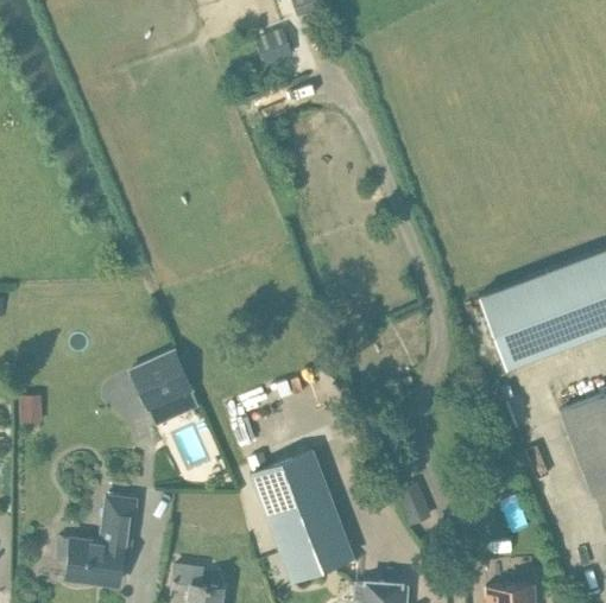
[(292,0),(300,20),(328,11),(323,0),(292,0)]
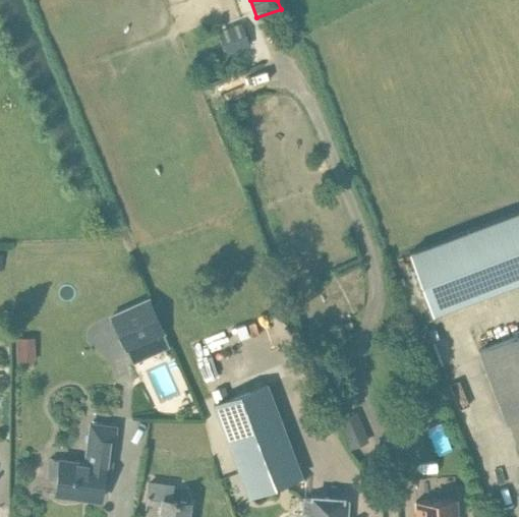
[(435,318),(518,285),(518,215),(411,255),(435,318)]
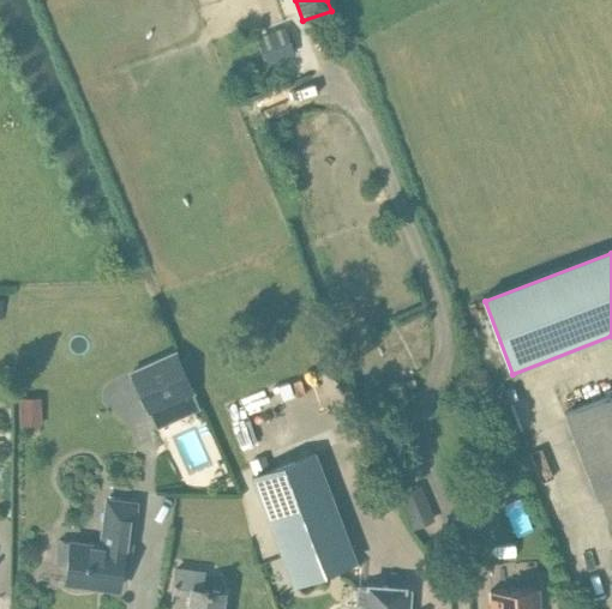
[(177,354),(131,374),(149,418),(153,417),(159,432),(201,412),(195,398),(197,397),(177,354)]
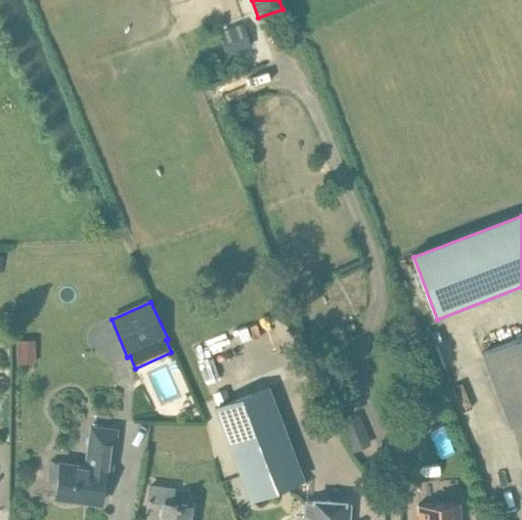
[(521,340),(482,355),(511,430),(521,425),(521,340)]
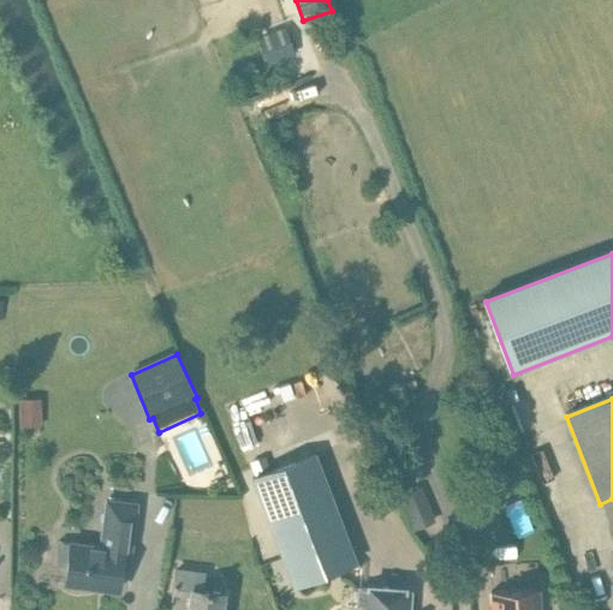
[(28,400),(28,429),(49,429),(48,400),(28,400)]
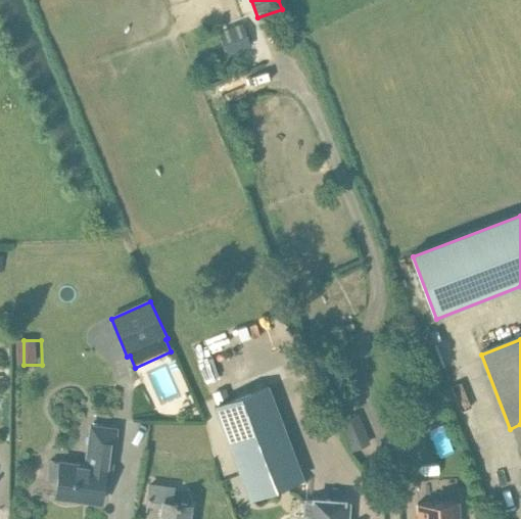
[(215,396),(219,407),(215,409),(250,504),(306,482),(271,387),(230,403),(227,392),(215,396)]
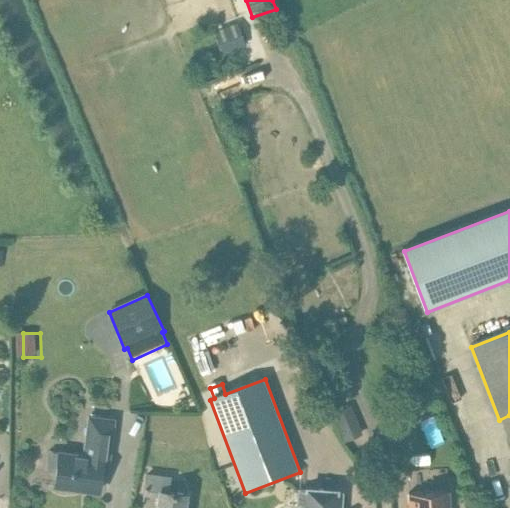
[(351,408),(333,416),(346,445),(364,437),(351,408)]
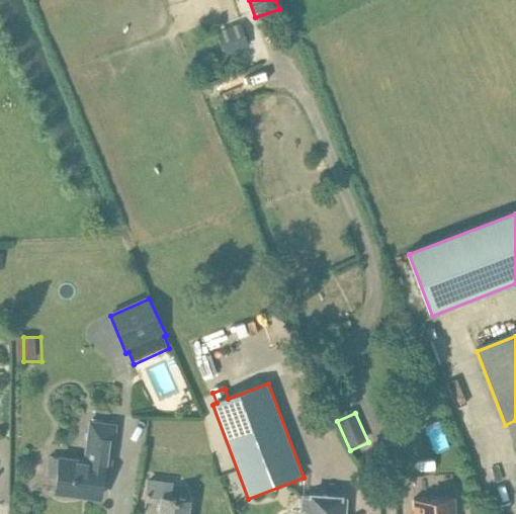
[(106,467),(112,468),(118,427),(89,423),(84,462),(62,459),(61,460),(50,458),(48,478),(59,479),(57,495),(76,498),(76,494),(102,497),(106,467)]
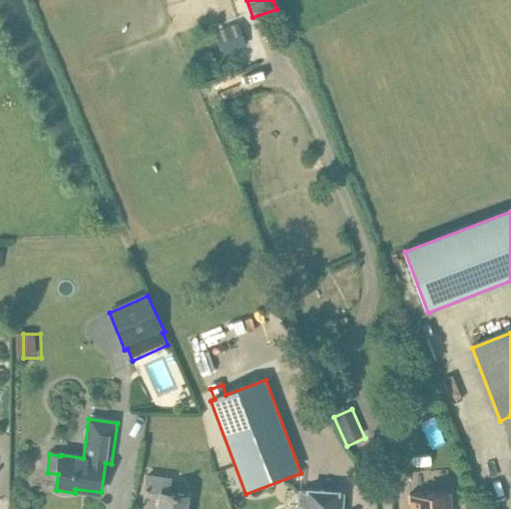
[(144,498),(159,500),(158,508),(187,508),(189,497),(171,495),(173,480),(147,476),(144,498)]
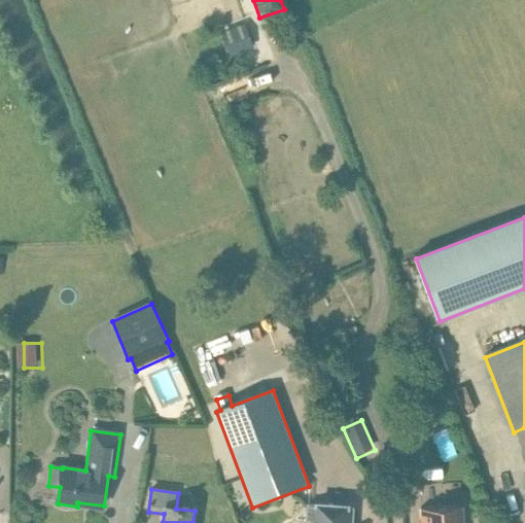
[(352,522),(353,511),(348,510),(348,509),(317,507),(317,508),(309,508),(309,509),(308,509),(307,522),(352,522)]
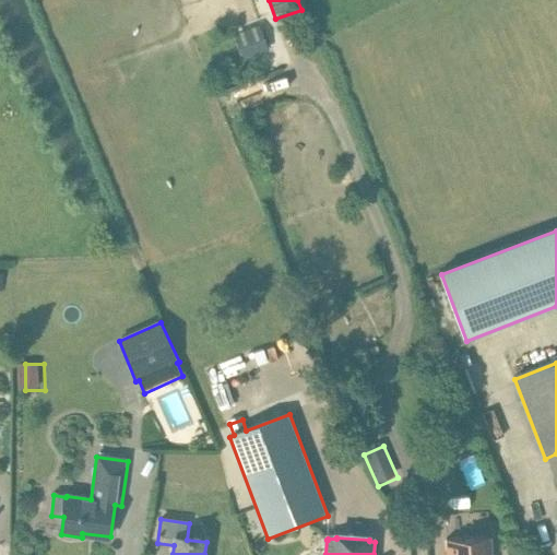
[(494,554),(493,540),(448,542),(448,554),(494,554)]
